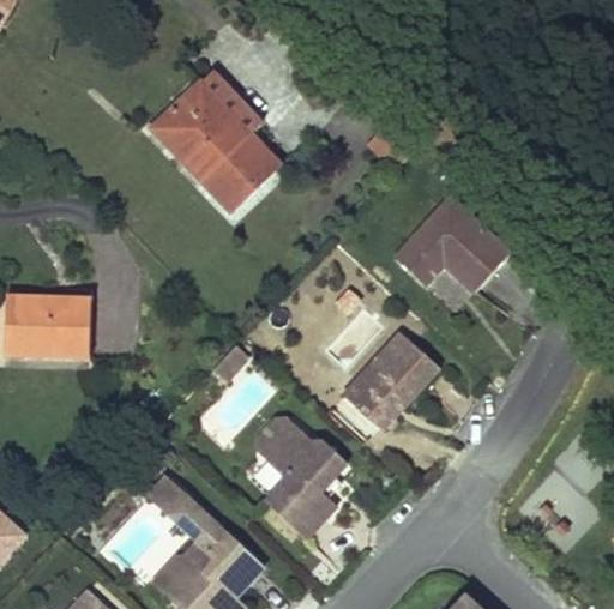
[(0,0),(0,30),(4,32),(26,0),(0,0)]
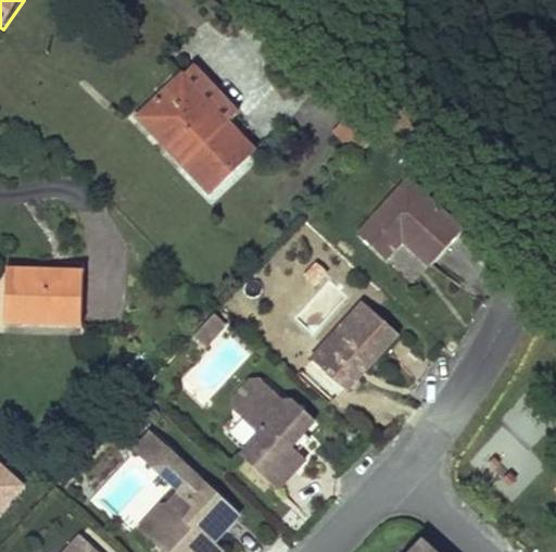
[(196,65),(142,116),(186,161),(213,190),(257,150),(229,122),(241,111),(196,65)]
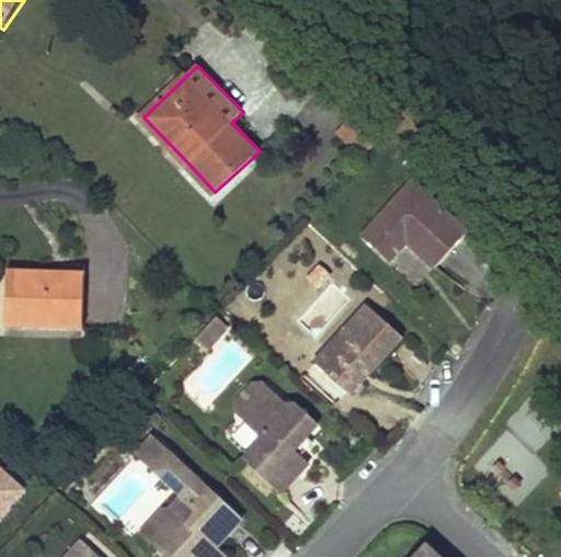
[(334,128),(361,152),(379,133),(353,109),(334,128)]
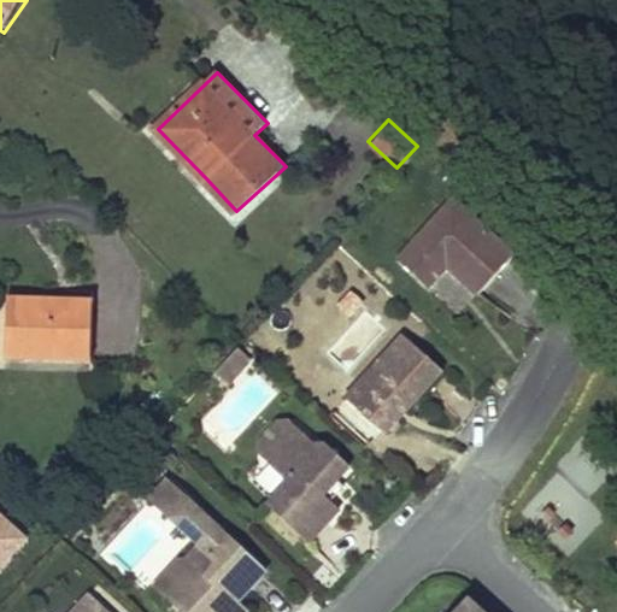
[(446,198),(391,254),(418,280),(439,258),(471,288),(494,264),(506,253),(446,198)]
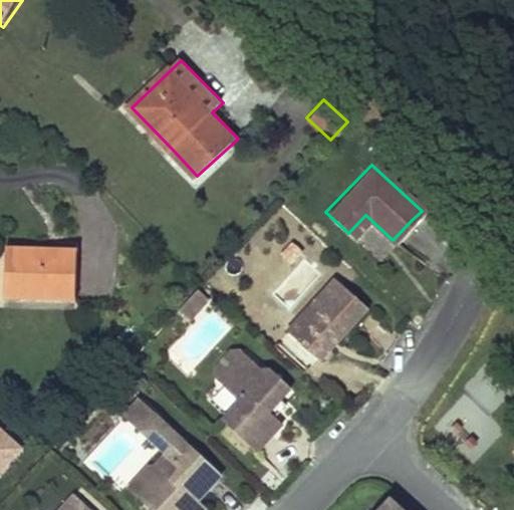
[(5,245),(4,296),(18,297),(19,245),(5,245)]
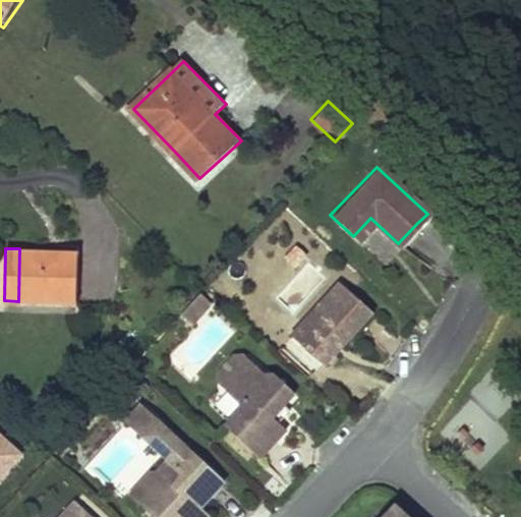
[(19,248),(18,301),(75,303),(77,249),(54,249),(53,253),(44,253),(44,249),(19,248)]
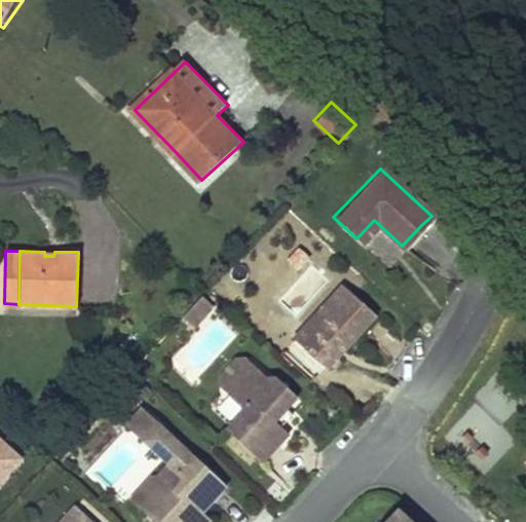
[(343,282),(293,335),(326,366),(353,337),(376,313),(343,282)]
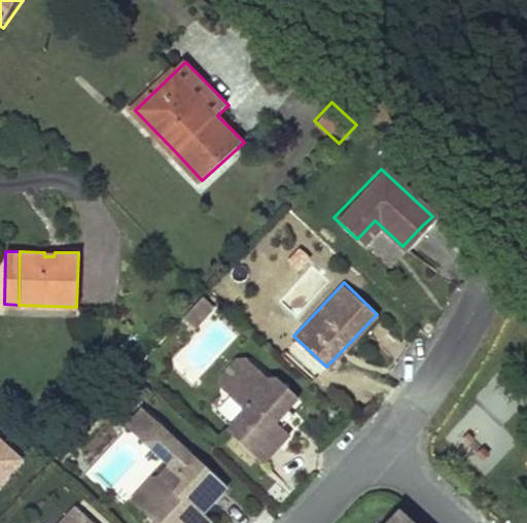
[(214,305),(204,295),(183,318),(194,327),(214,305)]
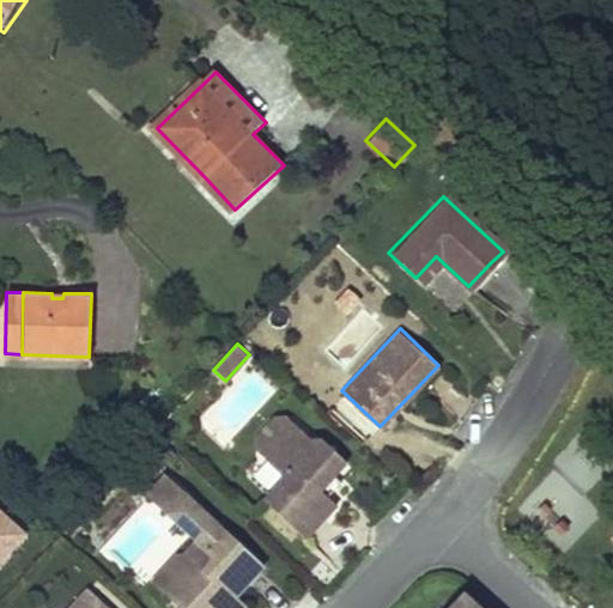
[(280,423),(267,437),(269,454),(281,464),(283,475),(263,498),(305,536),(337,502),(326,492),(320,486),(334,470),(346,458),(323,437),(314,437),(297,421),(280,423)]
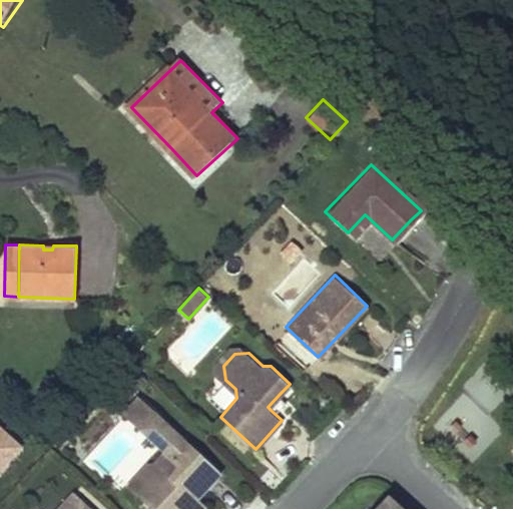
[(286,400),(280,394),(268,407),(273,412),(286,400)]
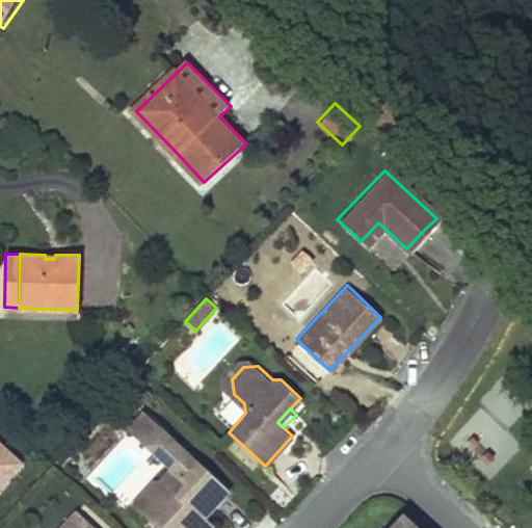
[(201,517),(228,489),(142,412),(130,424),(147,439),(141,444),(169,469),(159,480),(158,492),(137,515),(152,527),(191,527),(190,527),(201,517)]
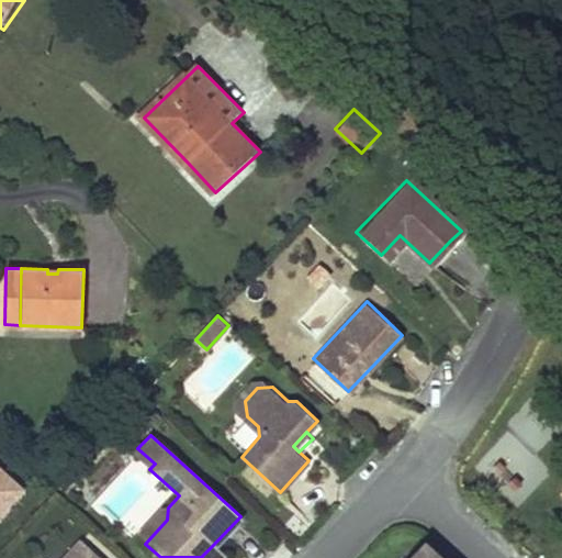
[(155,464),(137,448),(133,454),(149,469),(155,464)]
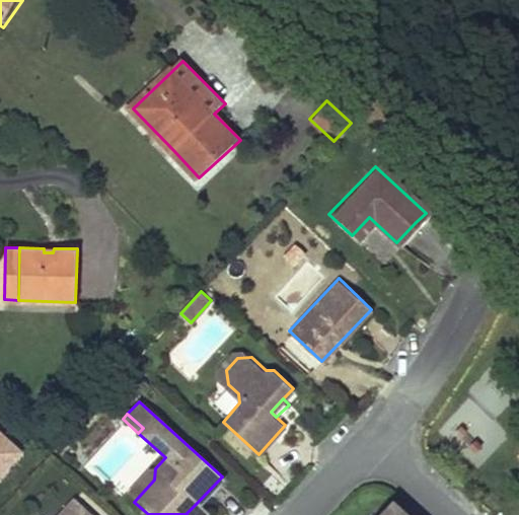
[(0,472),(20,450),(0,431),(0,472)]
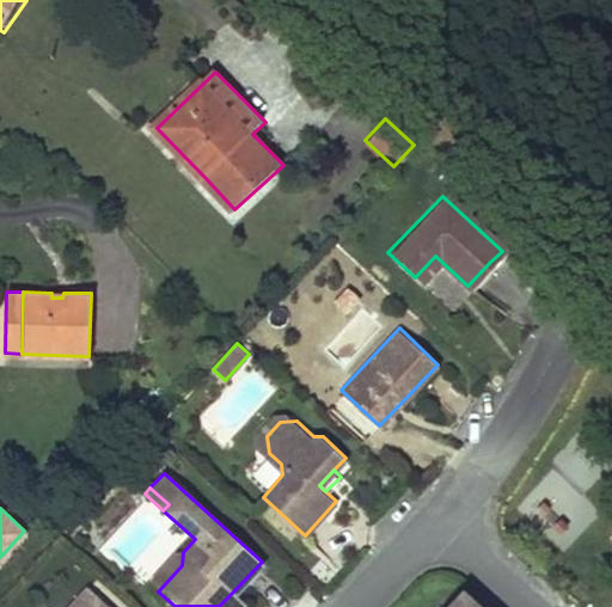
[(178,549),(147,582),(158,592),(182,565),(183,552),(178,549)]
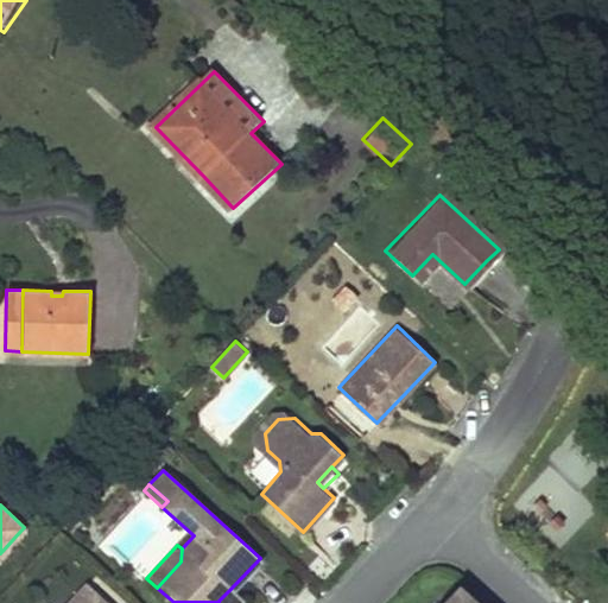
[(108,602),(86,582),(65,602),(108,602)]
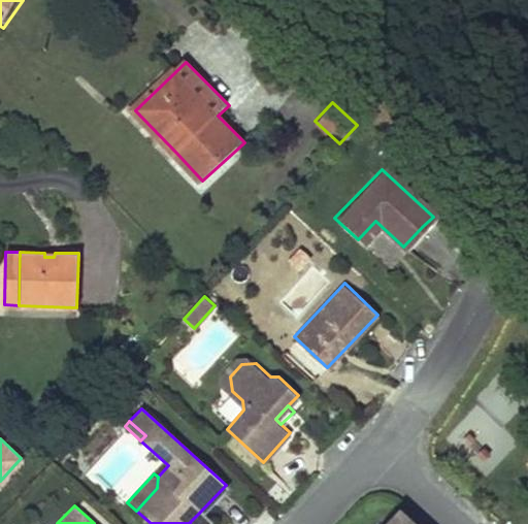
[(205,523),(208,521),(199,513),(189,523),(190,523),(205,523)]
